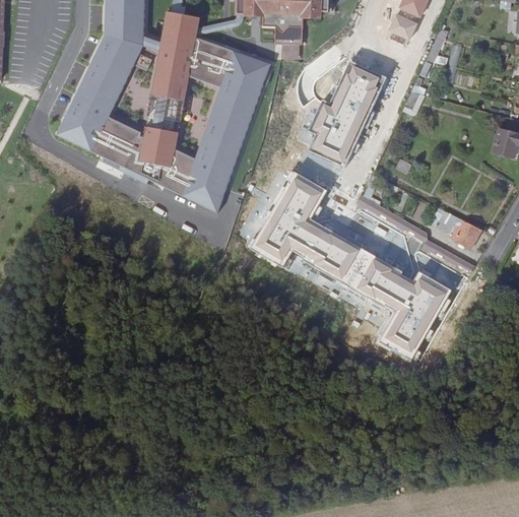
[(143,36),(144,0),(106,0),(105,35),(56,134),(217,212),(270,63),(195,37),(196,35),(235,26),(238,25),(240,23),(241,21),(243,19),(243,16),(236,16),(235,18),(234,18),(197,26),(199,17),(168,11),(160,41),(143,36)]
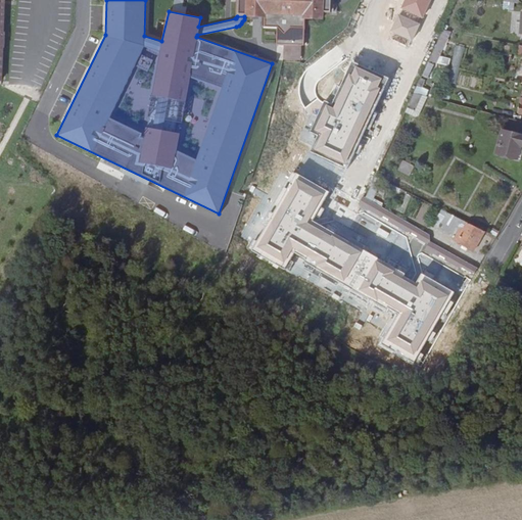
[(235,0),(234,16),(237,16),(244,16),(244,19),(262,20),(261,30),(267,30),(281,26),(303,33),(304,22),(320,22),(321,15),(332,16),(332,8),(328,8),(328,0),(235,0)]
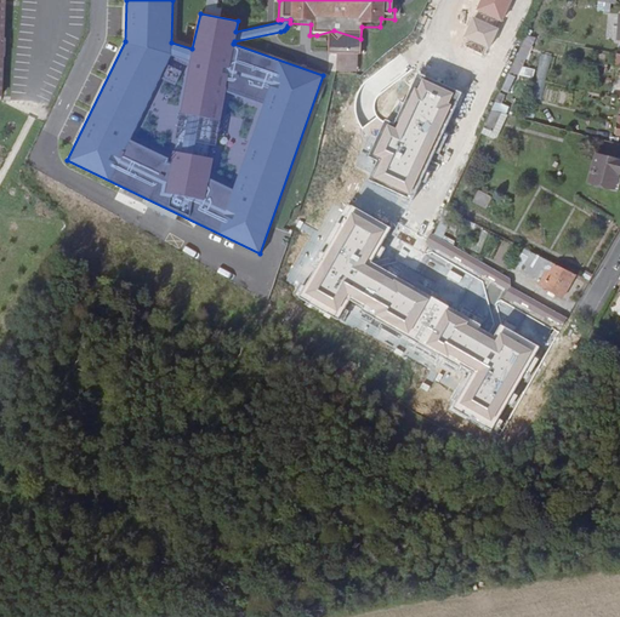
[(464,46),(482,53),(485,46),(489,47),(498,28),(494,27),(498,18),(501,21),(511,0),(481,0),(477,9),(481,11),(477,18),(473,17),(462,40),(465,43),(464,46)]
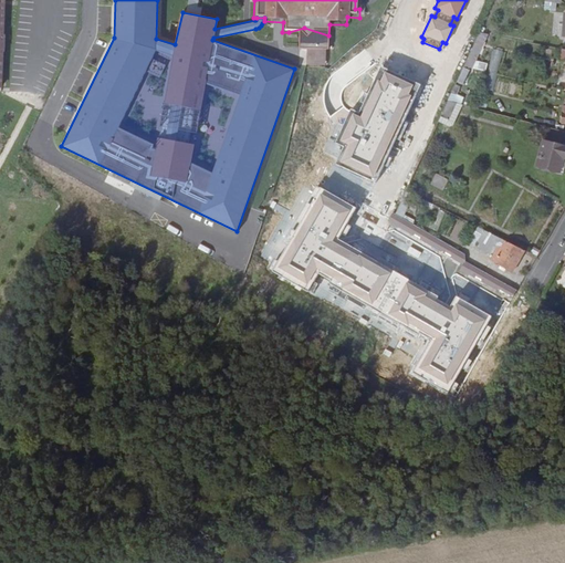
[(304,28),(289,32),(282,32),(282,33),(297,34),(296,52),(327,53),(328,35),(304,28)]
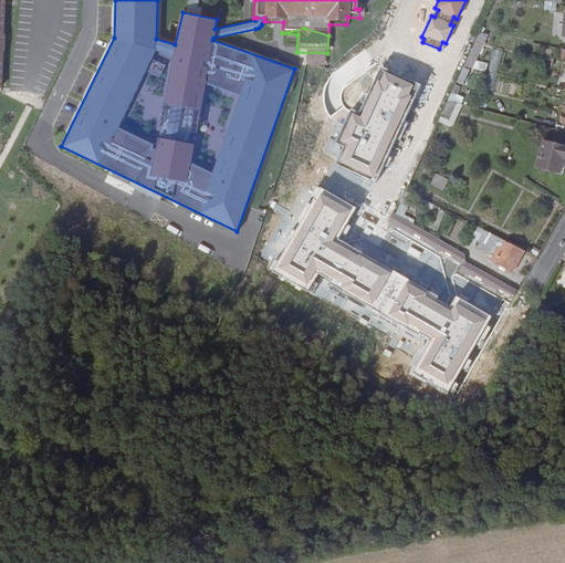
[(472,65),(485,68),(487,59),(473,56),(472,65)]
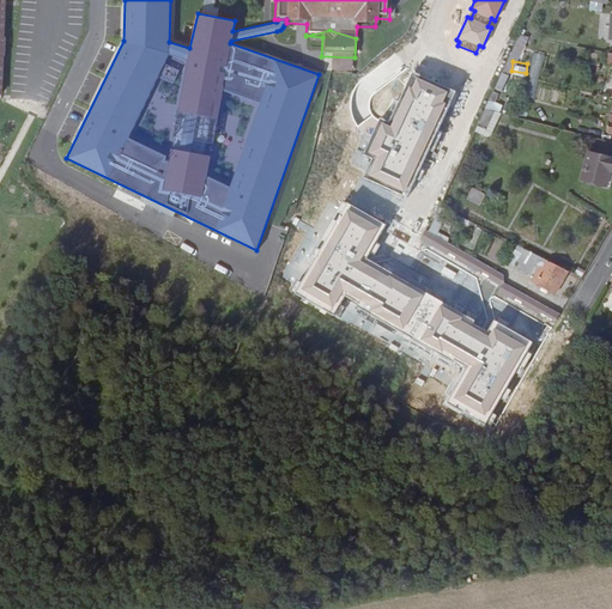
[(532,64),(528,75),(535,78),(540,66),(532,64)]
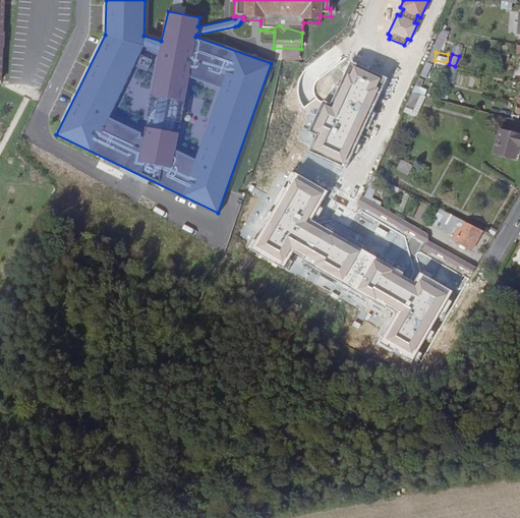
[(313,153),(345,167),(383,88),(379,87),(384,75),(354,62),(349,72),(345,70),(331,103),(323,99),(312,121),(318,123),(313,132),(316,134),(313,140),(318,142),(313,153)]
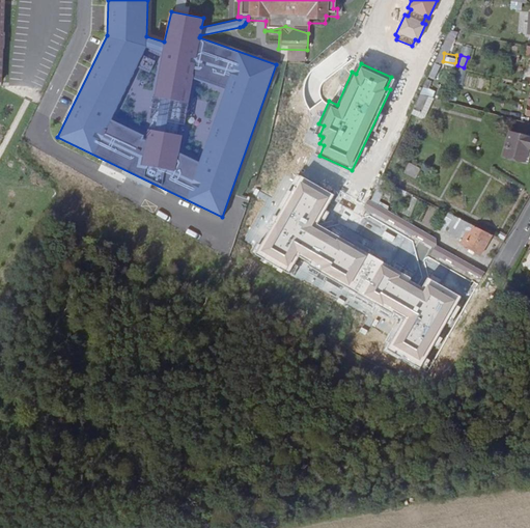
[(414,107),(421,110),(428,94),(420,92),(414,107)]
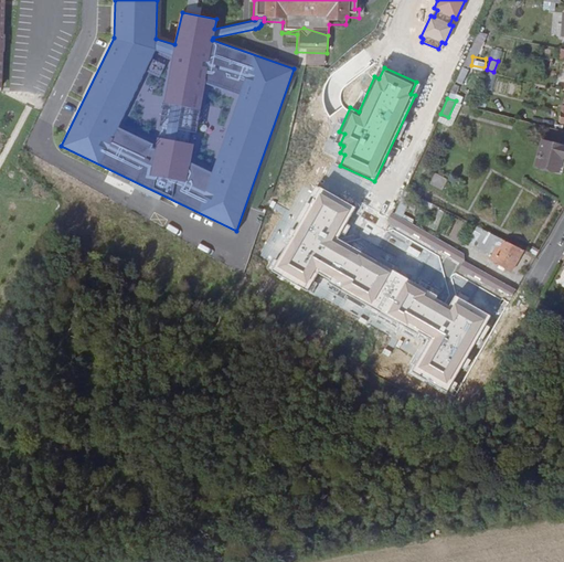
[(563,156),(563,144),(542,138),(534,161),(559,169),(562,156),(563,156)]
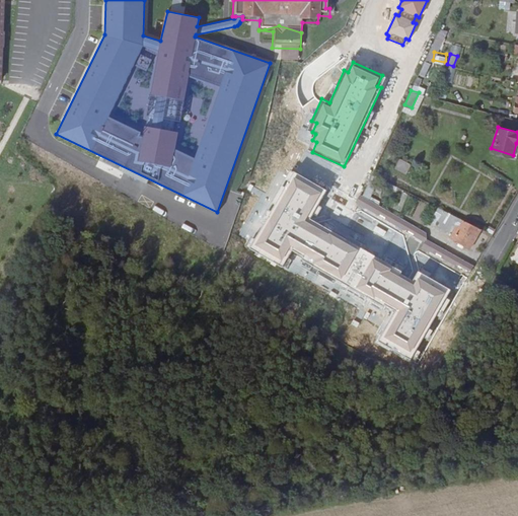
[(398,155),(393,166),(405,171),(411,161),(398,155)]
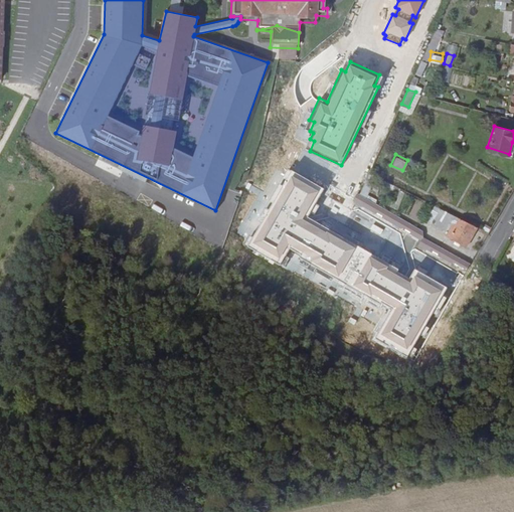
[(324,188),(292,169),(247,245),(280,265),(290,247),(301,254),(299,258),(379,304),(380,302),(391,308),(374,338),(406,356),(447,287),(414,269),(409,278),(396,271),(398,269),(307,216),(324,188)]
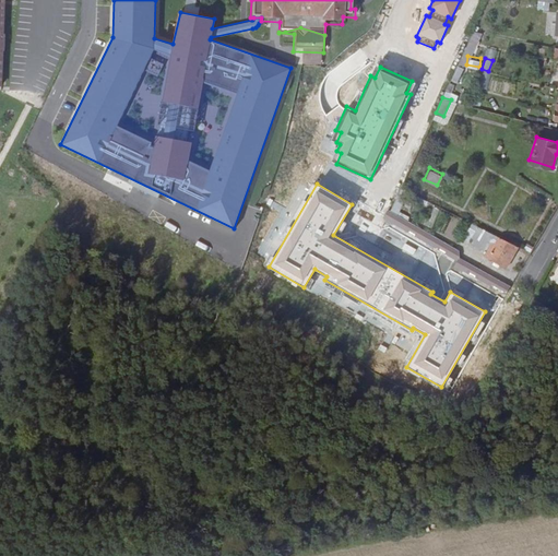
[(498,235),(474,222),(464,240),(489,252),(498,235)]
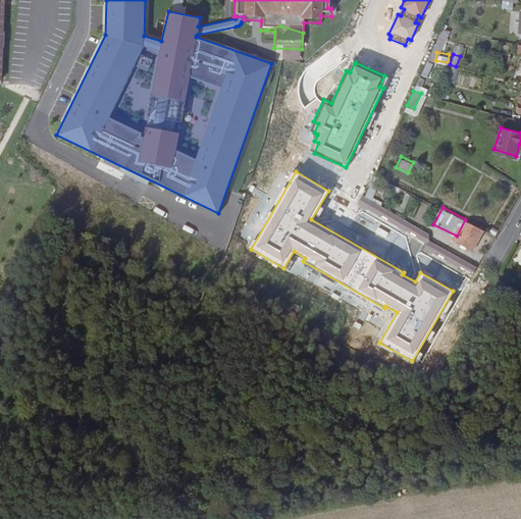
[(485,229),(465,219),(457,236),(455,239),(458,240),(458,241),(464,244),(468,246),(475,250),(485,229)]
